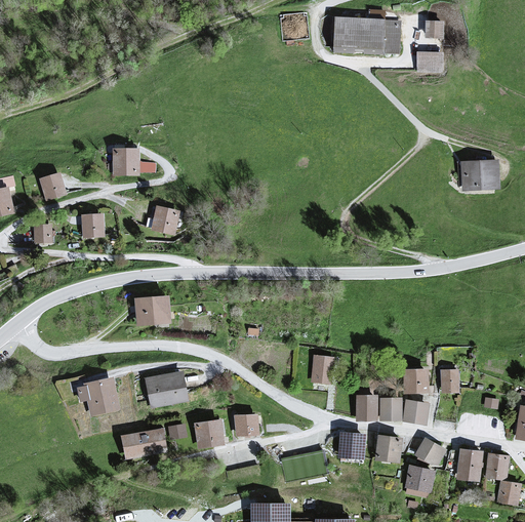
[(372,13),(386,14),(386,5),(372,5),(372,13)]
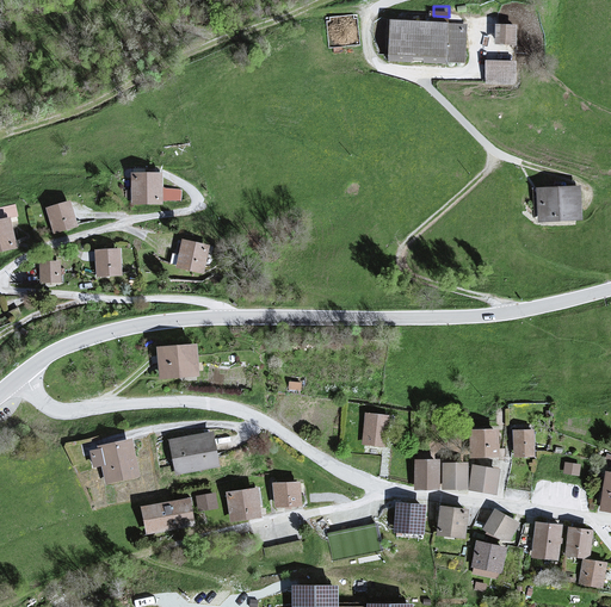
[(468,25),(389,20),(387,56),(466,61),(468,25)]
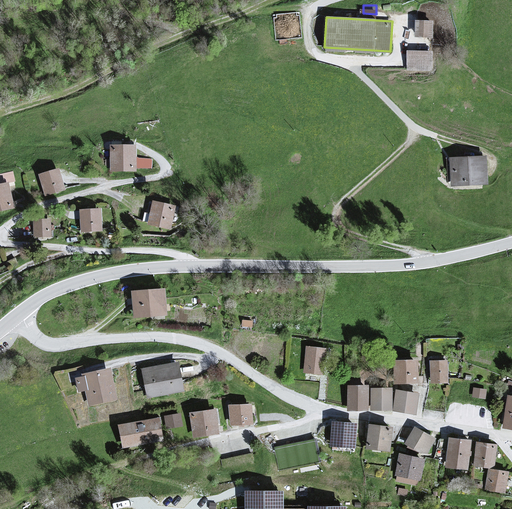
[(432,20),(415,20),(414,39),(432,39),(432,20)]
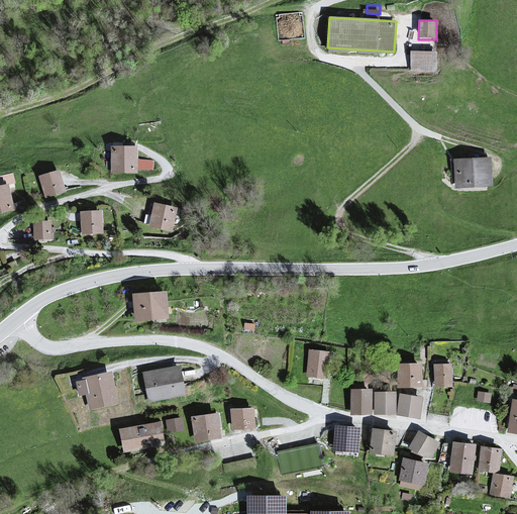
[(438,50),(411,50),(411,69),(437,69),(438,50)]
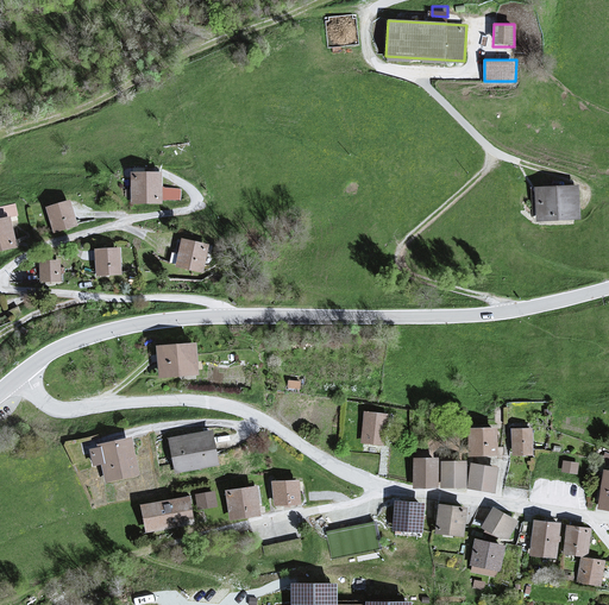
[(161,171),(131,171),(132,203),(162,202),(161,171)]
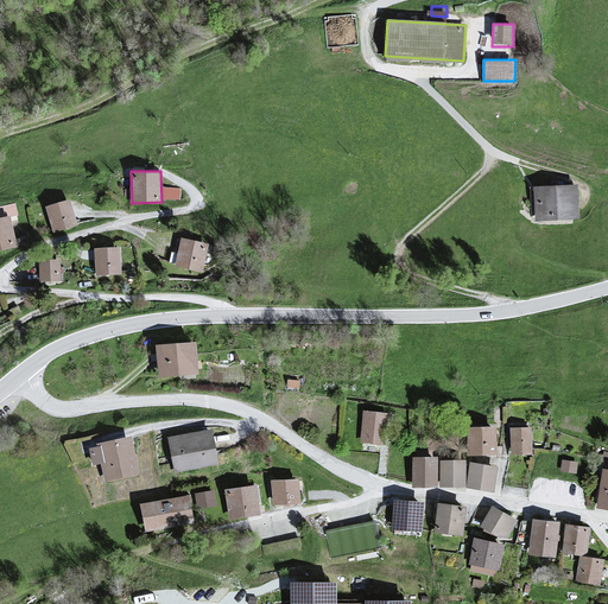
[(577,184),(533,188),(536,220),(580,217),(577,184)]
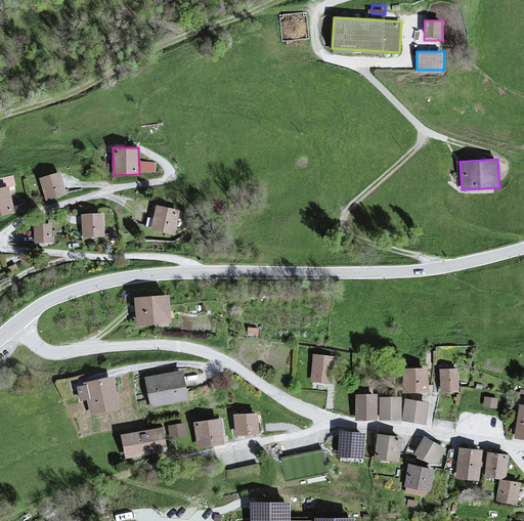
[(59,172),(39,179),(47,200),(67,192),(59,172)]
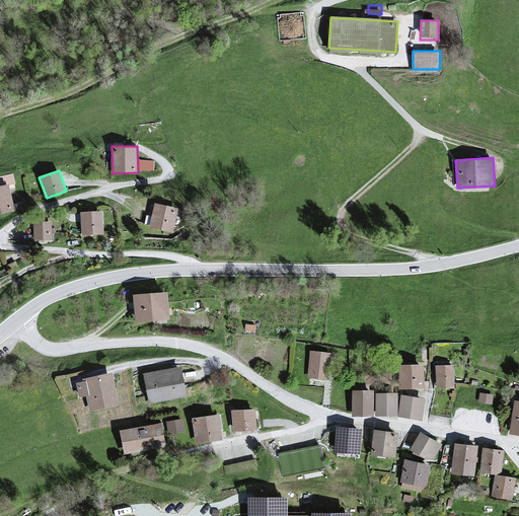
[(8,185),(0,186),(0,213),(15,210),(8,185)]
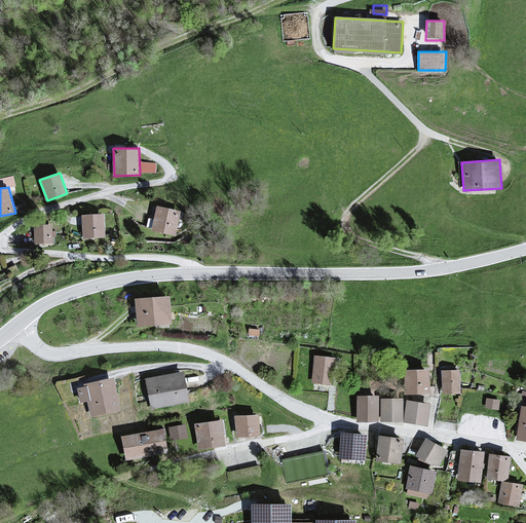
[(179,209),(156,206),(152,230),(175,233),(179,209)]
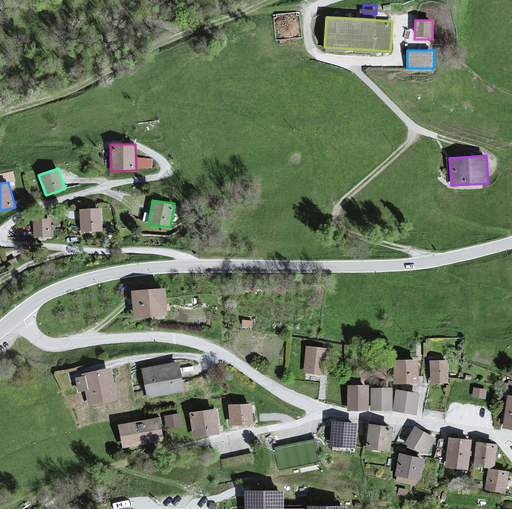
[(100,208),(79,210),(81,232),(102,230),(100,208)]
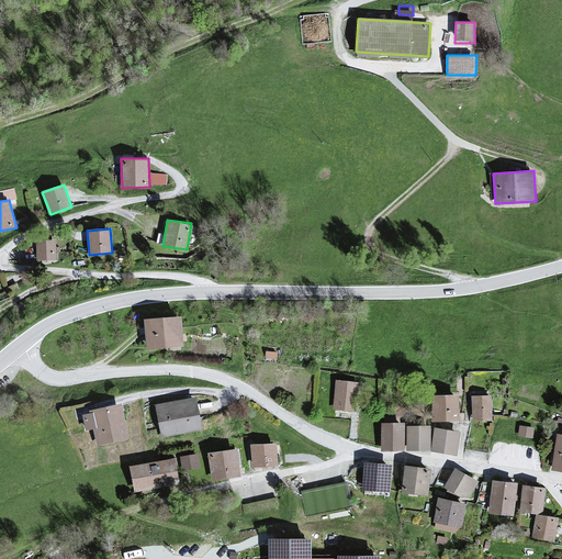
[(56,239),(37,241),(38,259),(57,258),(56,239)]
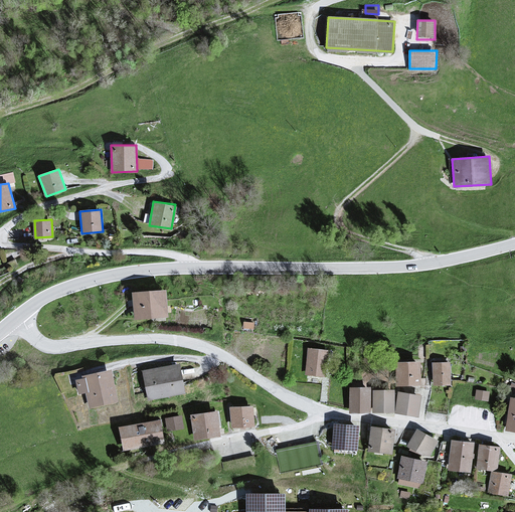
[(165,290),(131,292),(133,319),(168,316),(165,290)]
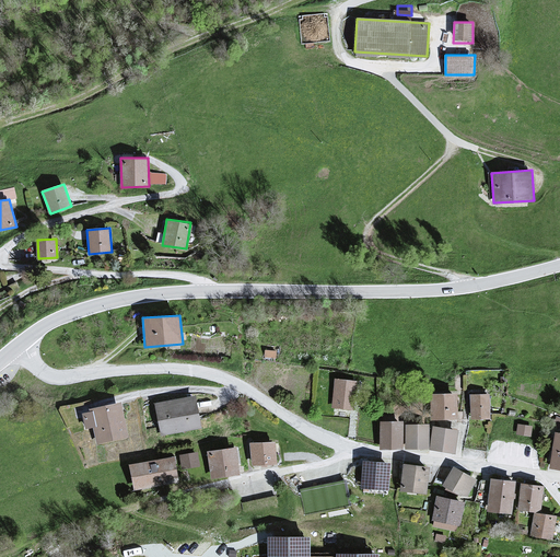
[(356,380),(335,378),(331,406),(353,408),(356,380)]
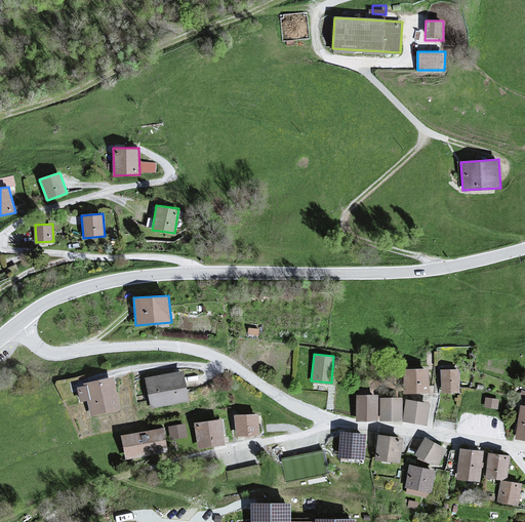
[(427,367),(403,368),(404,393),(428,392),(427,367)]
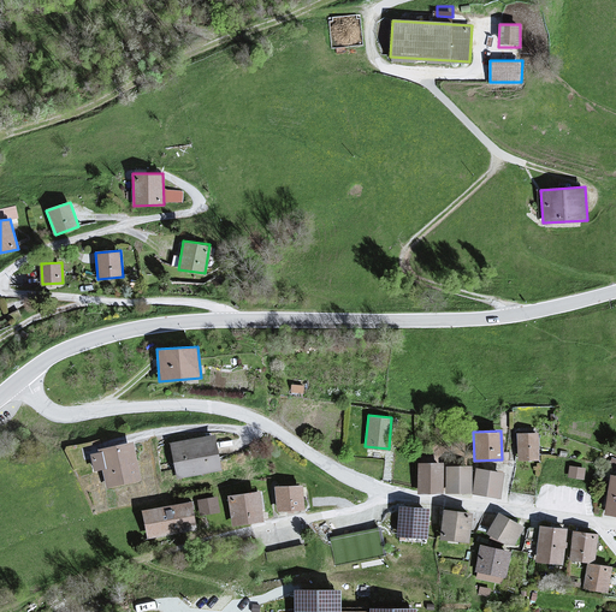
[(537,431),(516,432),(517,459),(539,458),(537,431)]
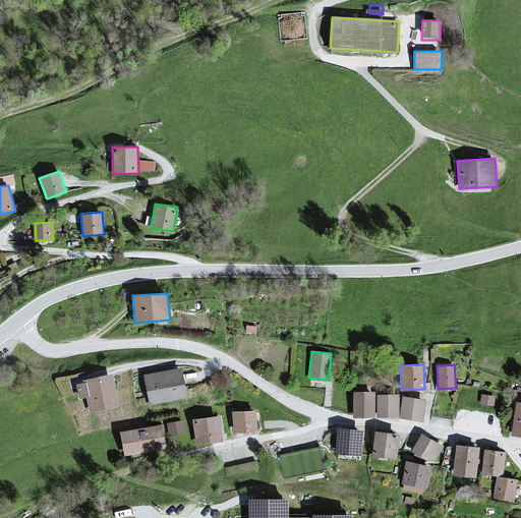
[(181,367),(145,375),(151,404),(187,397),(181,367)]
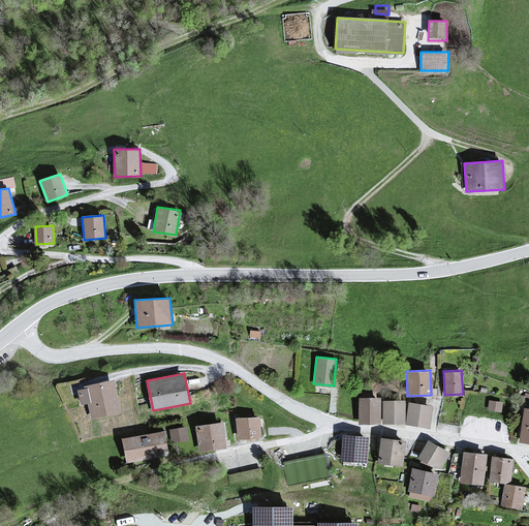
[(115,379),(84,387),(92,419),(122,412),(115,379)]
